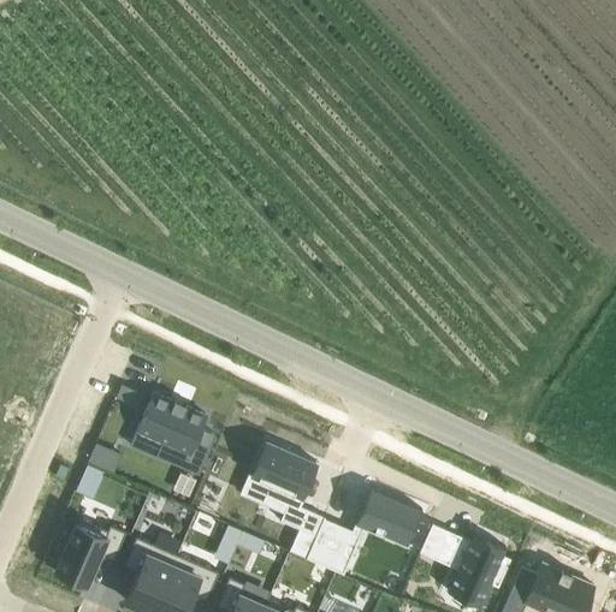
[(153,394),(137,432),(163,443),(155,458),(199,476),(215,438),(200,431),(202,427),(206,417),(185,409),(187,406),(185,405),(184,408),(175,404),(176,402),(175,400),(173,403),(153,394)]
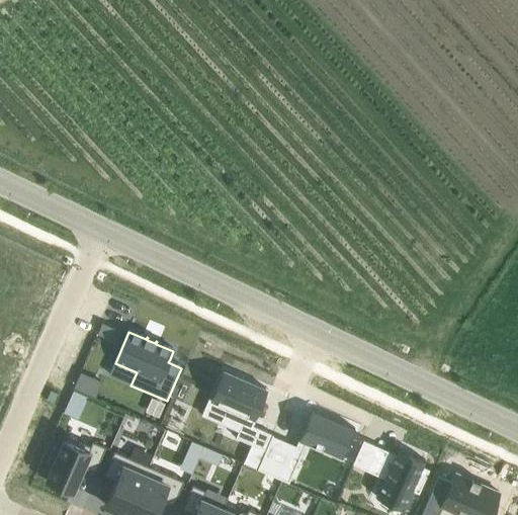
[(212,401),(211,402),(228,409),(223,420),(241,428),(238,433),(236,440),(251,446),(243,464),(257,470),(272,437),(273,437),(273,436),(253,427),(250,426),(253,420),(253,418),(261,400),(265,390),(260,388),(243,380),(243,378),(242,378),(242,379),(225,372),(221,381),(212,401)]
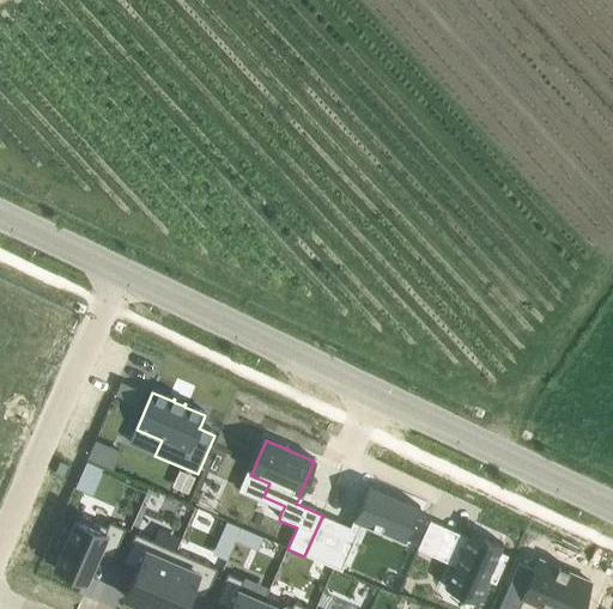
[(322,517),(304,556),(341,573),(344,570),(337,566),(347,541),(354,544),(363,525),(405,544),(406,543),(411,530),(412,528),(416,519),(420,510),(394,498),(393,501),(372,493),(374,489),(369,487),(364,497),(350,529),(323,517),(322,517)]
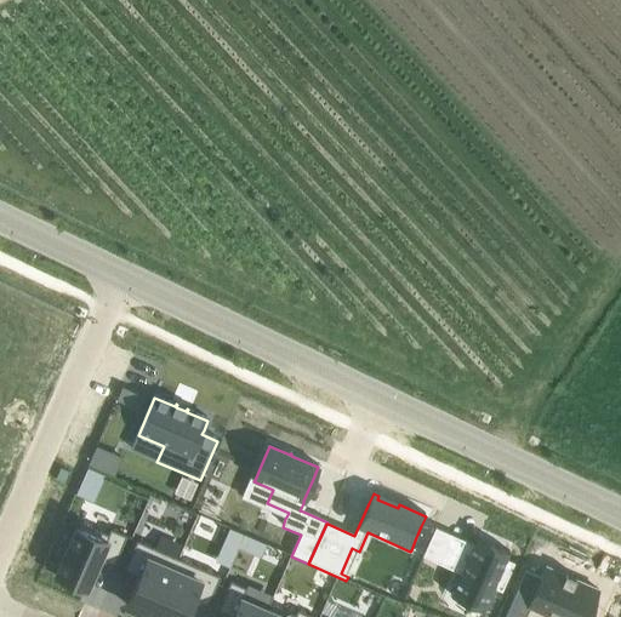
[(63,560),(56,577),(86,590),(100,561),(114,567),(127,538),(110,531),(108,536),(79,524),(72,542),(64,538),(57,558),(63,560)]
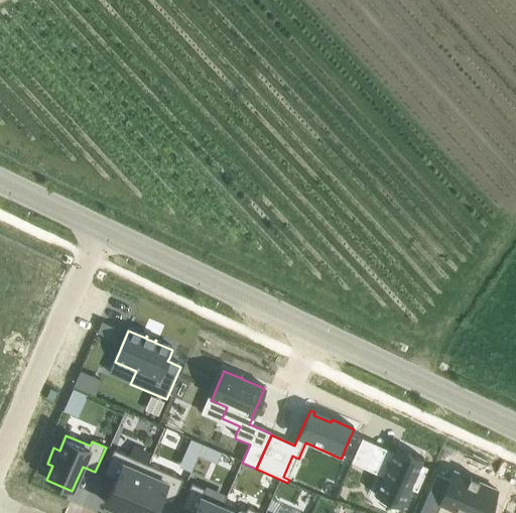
[(361,442),(352,465),(353,465),(354,465),(362,469),(372,445),(364,441),(364,440),(362,440),(361,442)]
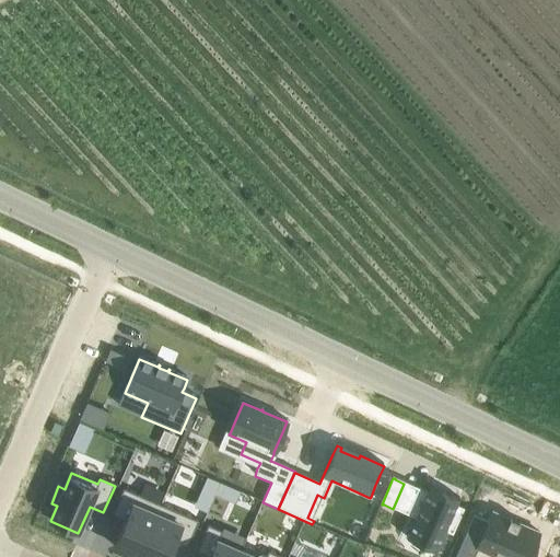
[(417,489),(406,514),(416,519),(407,540),(408,541),(409,540),(411,536),(436,547),(434,550),(434,552),(436,553),(445,533),(453,536),(464,511),(464,510),(457,507),(461,500),(458,499),(457,500),(432,489),(432,487),(430,487),(428,494),(427,494),(417,489)]
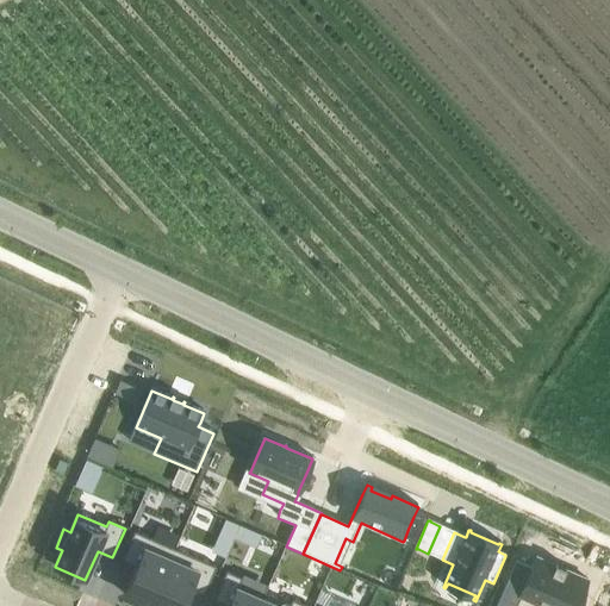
[(135,532),(122,562),(136,568),(124,597),(142,605),(151,605),(175,550),(135,532)]
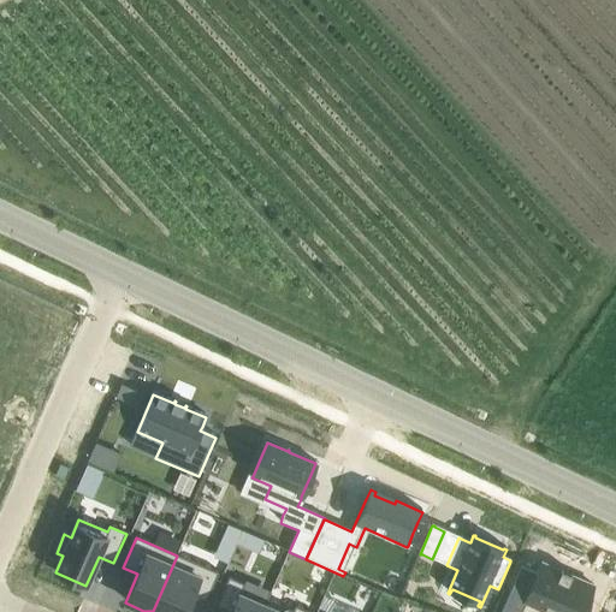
[(177,556),(153,611),(184,611),(191,598),(206,604),(219,574),(177,556)]
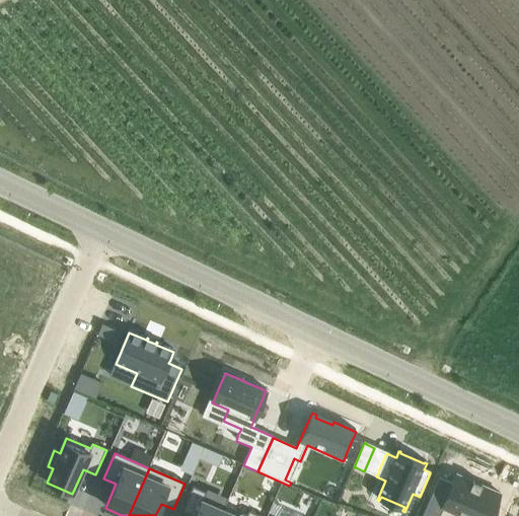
[(440,480),(425,515),(443,515),(444,514),(447,515),(500,515),(509,497),(458,475),(454,486),(440,480)]
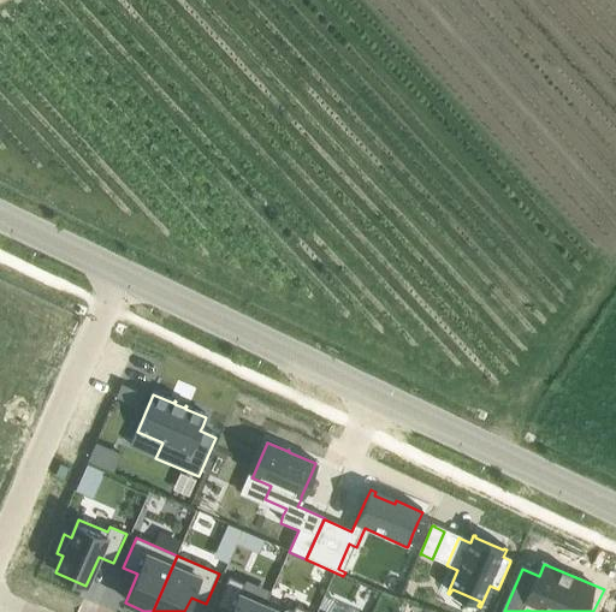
[(229,578),(215,607),(224,611),(264,611),(266,607),(265,606),(241,596),(246,586),(229,578)]
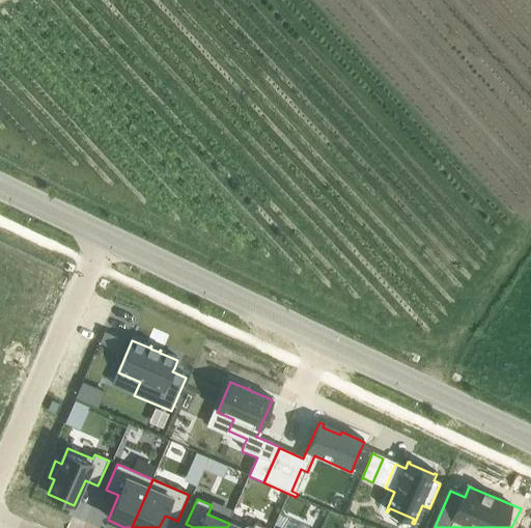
[(229,524),(227,527),(261,527),(254,524),(253,527),(250,527),(229,519),(228,523),(229,524)]
